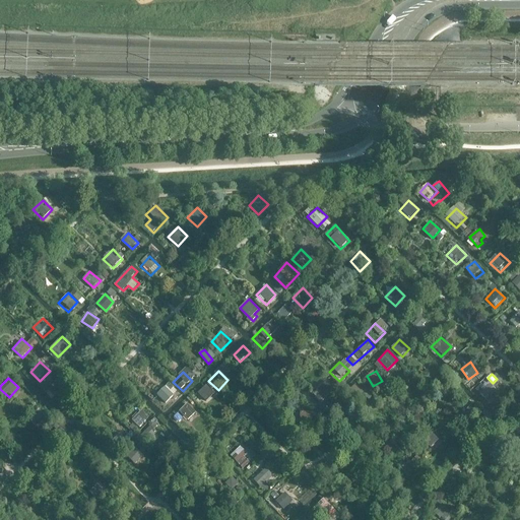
[(313,392),(323,401),(336,388),(325,378),(319,384),(320,385),(313,392)]
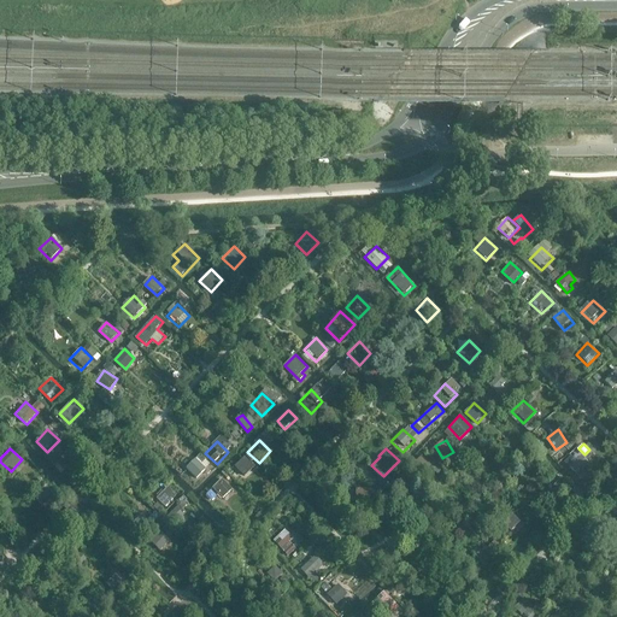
[(246,476),(256,465),(246,456),(235,466),(246,476)]
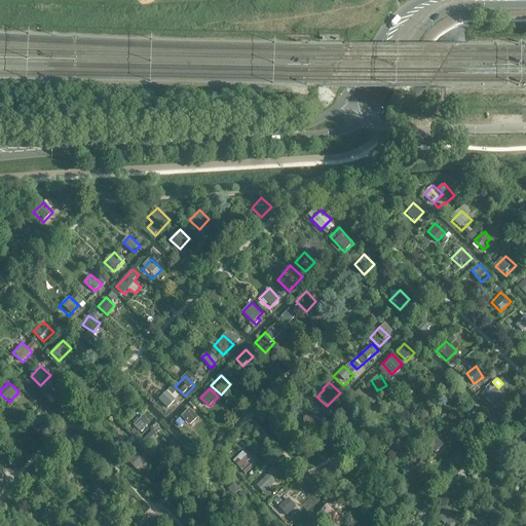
[(476,402),(486,412),(495,402),(486,391),(476,402)]
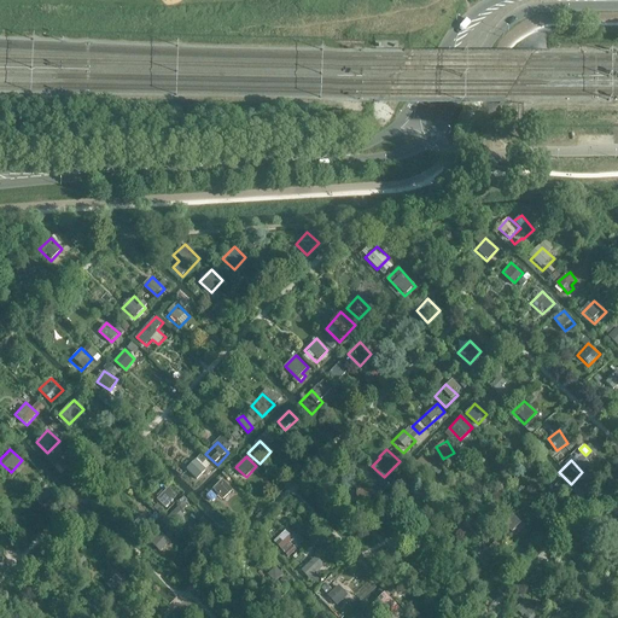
[(388,493),(398,503),(410,491),(398,481),(388,493)]
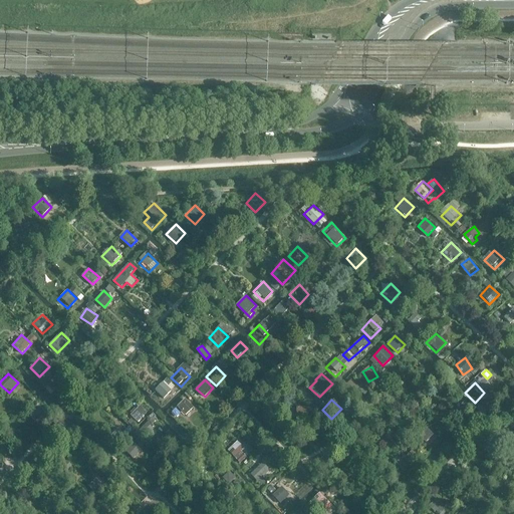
[(47,414),(38,405),(29,414),(38,423),(47,414)]
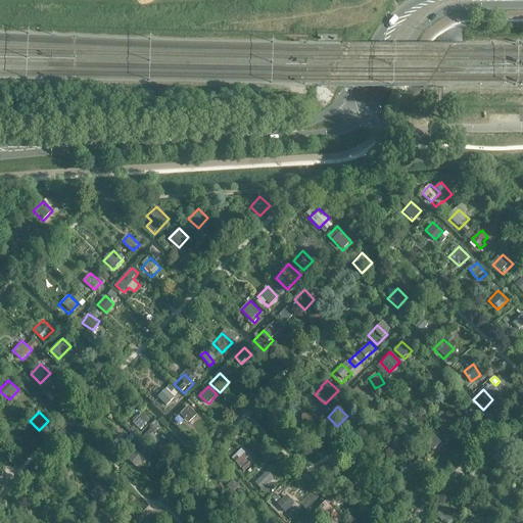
[(174,423),(183,432),(193,422),(183,413),(174,423)]
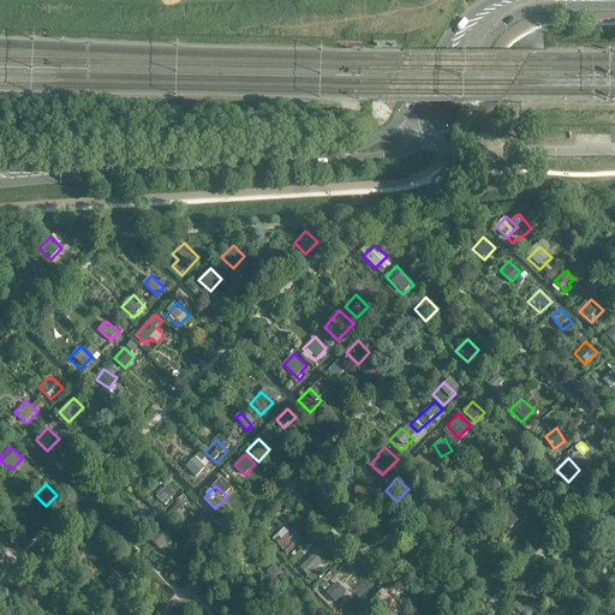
[(351,503),(368,503),(368,487),(351,488),(351,503)]
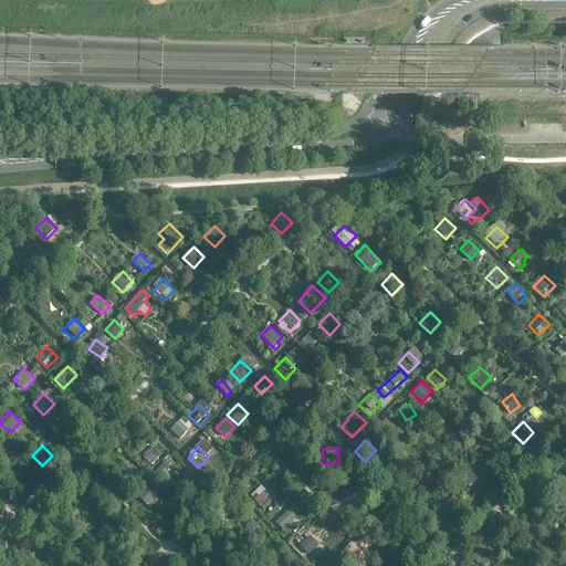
[(484,460),(495,470),(505,459),(494,449),(484,460)]
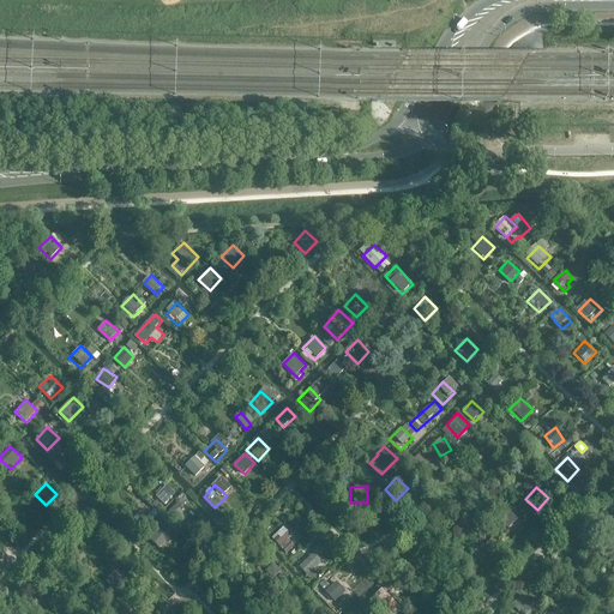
[(148,504),(160,516),(170,504),(158,493),(148,504)]
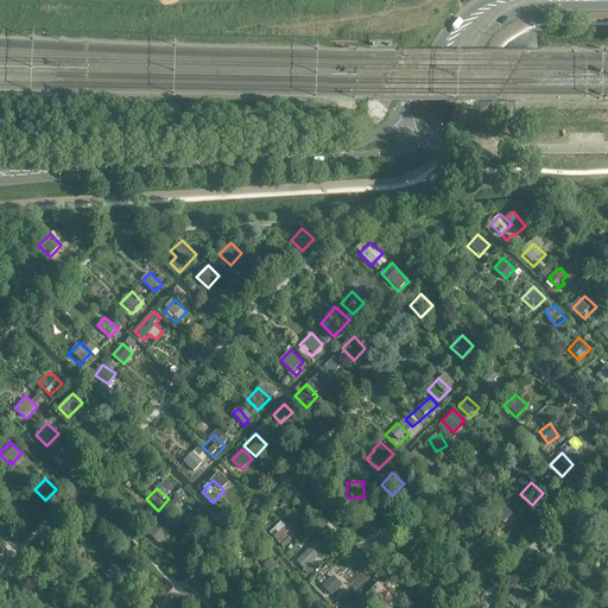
[(498,515),(505,521),(513,512),(506,506),(498,515)]
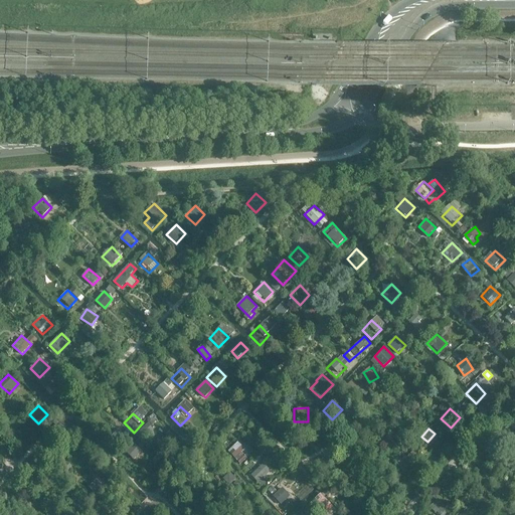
[(230,454),(240,463),(249,454),(239,444),(230,454)]
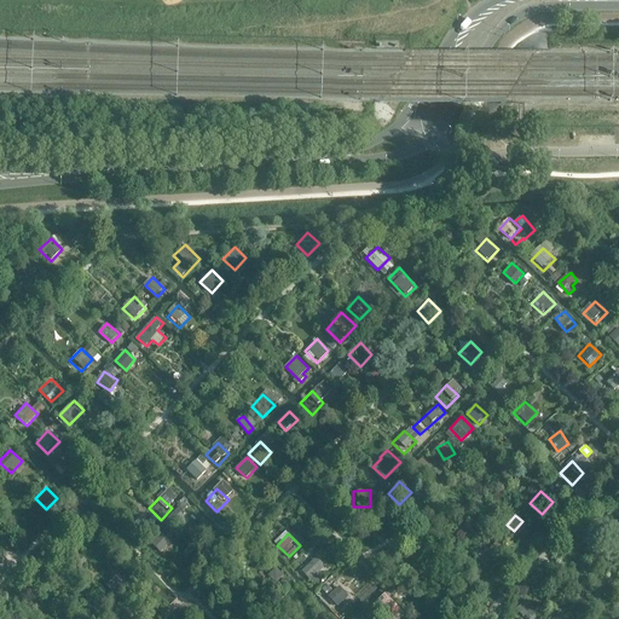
[(144,548),(155,559),(167,547),(155,536),(144,548)]
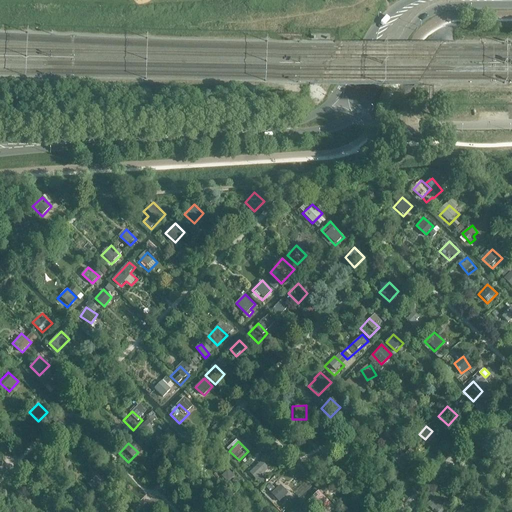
[(393,461),(402,470),(412,461),(402,451),(393,461)]
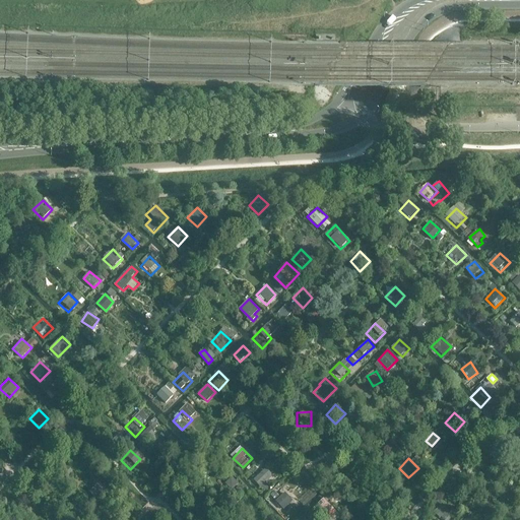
[(263,488),(275,476),(267,466),(254,478),(263,488)]
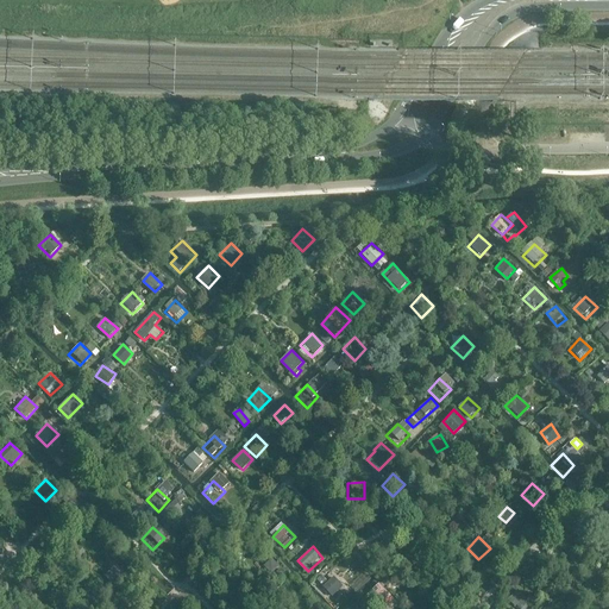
[(259,567),(270,578),(282,566),(270,556),(259,567)]
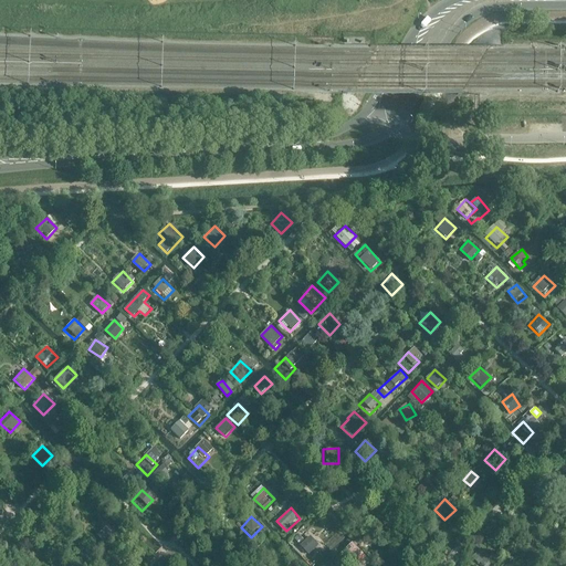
[(97,534),(108,544),(118,533),(108,523),(97,534)]
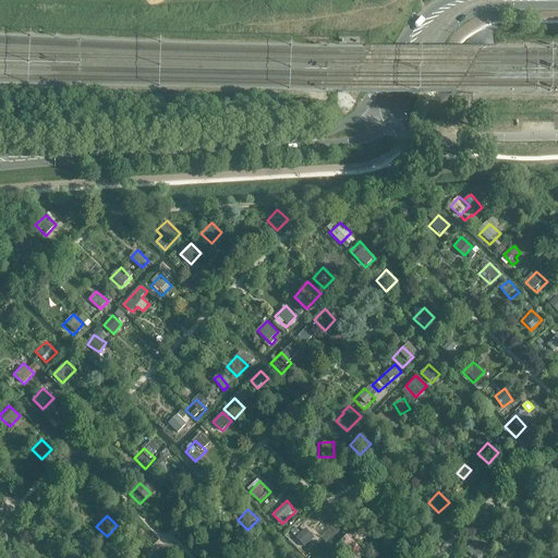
[(293,536),(304,547),(315,536),(304,526),(293,536)]
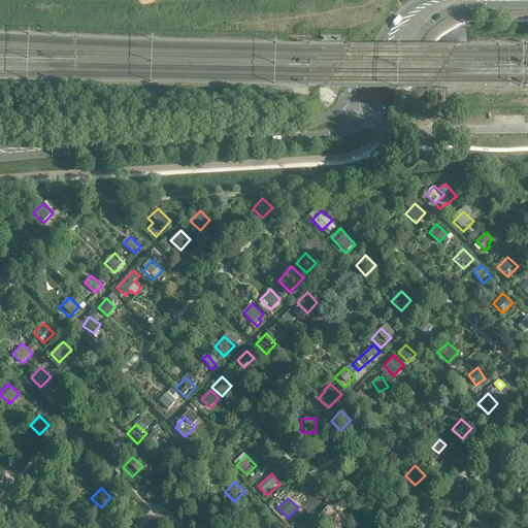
[(322,513),(332,522),(342,512),(332,502),(322,513)]
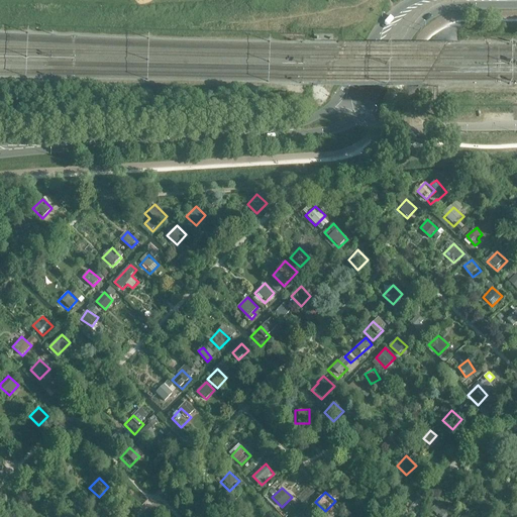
[(430,509),(438,516),(440,516),(449,508),(439,499),(430,509)]
